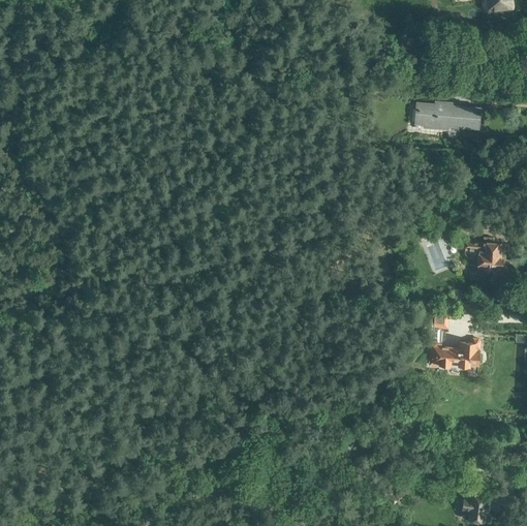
[(488,0),(491,16),(502,13),(502,10),(515,9),(514,0),(488,0)]
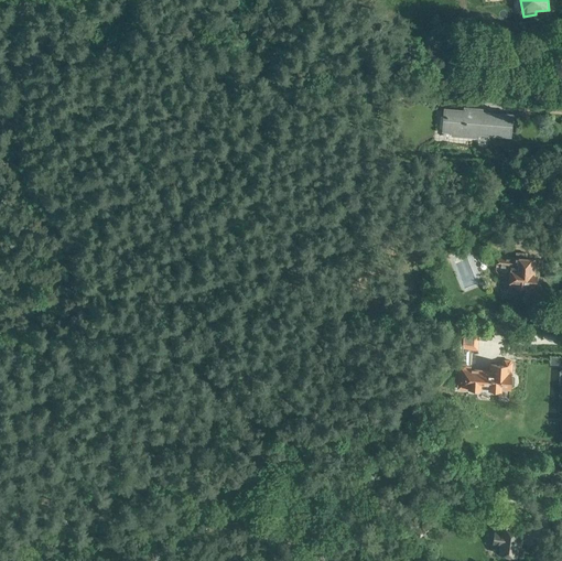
[(456,135),(456,139),(479,141),(479,137),(510,138),(511,120),(481,118),(482,114),(466,111),(466,116),(449,116),(447,133),(456,135)]
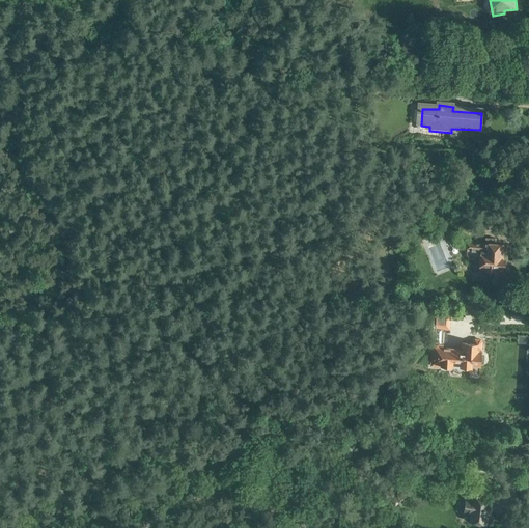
[(486,246),(476,245),(476,240),(469,240),(468,245),(467,253),(477,253),(477,261),(481,262),(481,271),(493,272),(493,274),(495,274),(495,275),(500,275),(500,274),(501,274),(502,272),(503,273),(505,247),(496,247),(497,241),(488,241),(486,246)]
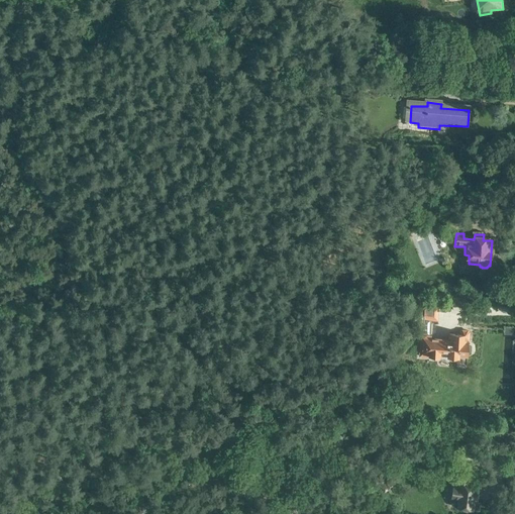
[(439,308),(426,307),(426,322),(433,323),(439,323),(439,308)]
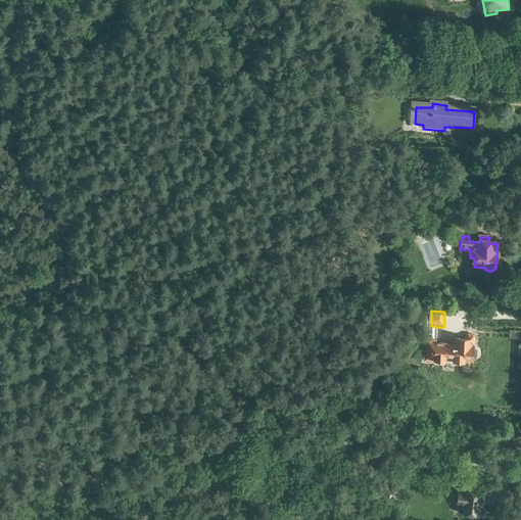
[(426,364),(436,365),(436,364),(447,365),(448,362),(456,363),(456,366),(465,366),(466,363),(475,364),(476,348),(474,348),(475,341),(457,340),(457,347),(438,346),(438,344),(437,344),(438,327),(431,326),(430,342),(427,342),(426,364)]
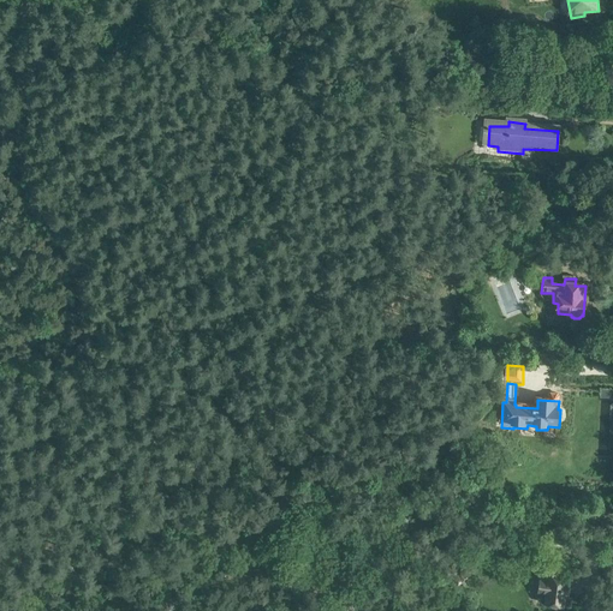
[(612,390),(602,390),(602,400),(612,400),(612,390)]
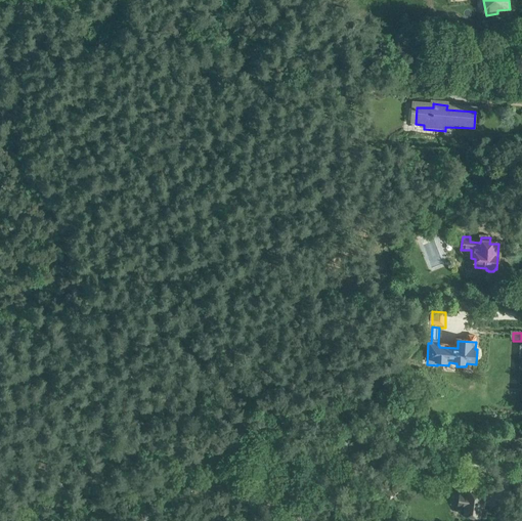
[(466,517),(482,520),(487,520),(489,511),(485,511),(486,500),(483,498),(484,496),(476,494),(477,483),(465,481),(463,497),(462,497),(460,507),(468,508),(466,517)]
